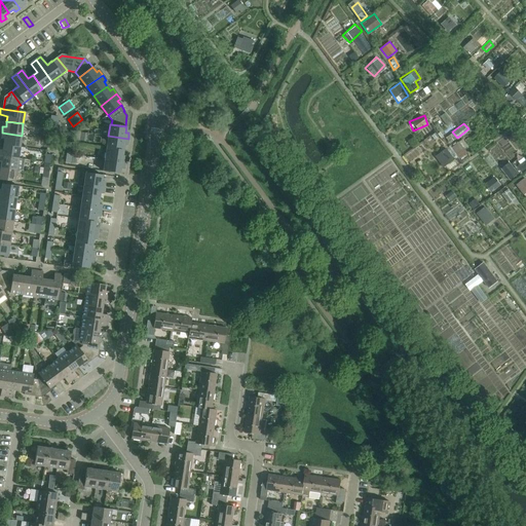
[(68,139),(80,141),(81,133),(69,130),(68,139)]
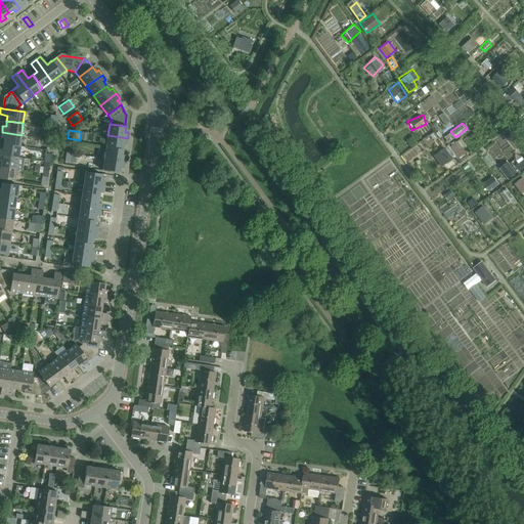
[(447,142),(454,137),(450,131),(443,136),(447,142)]
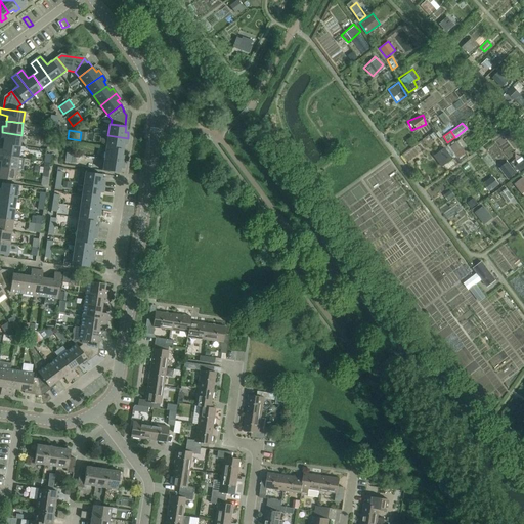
[(22,135),(2,132),(1,138),(4,138),(3,144),(19,146),(22,135)]
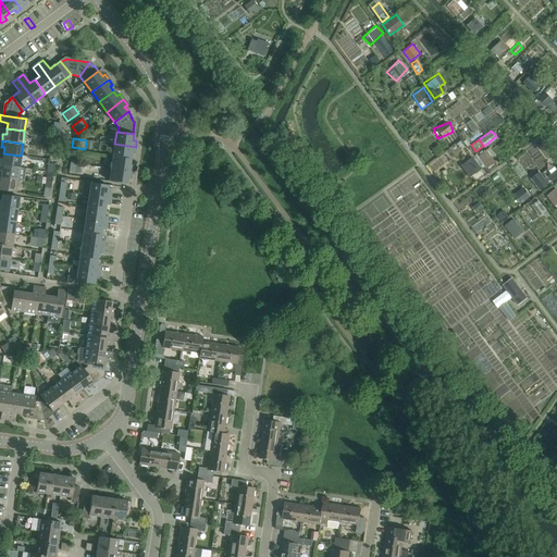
[(114,144),(113,157),(131,159),(131,153),(135,153),(136,147),(114,144)]
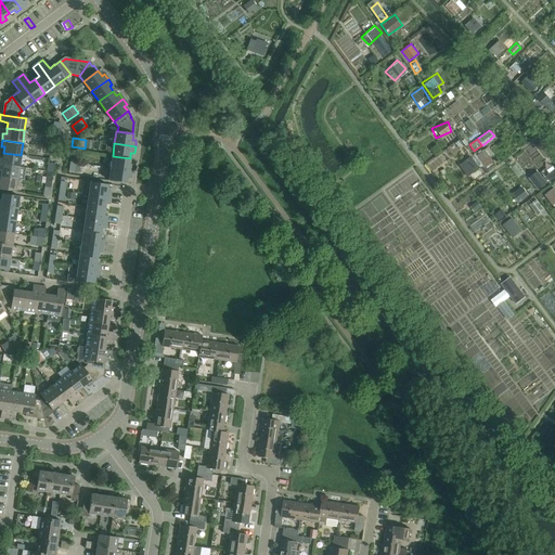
[(485,166),(492,162),(482,146),(475,151),(485,166)]
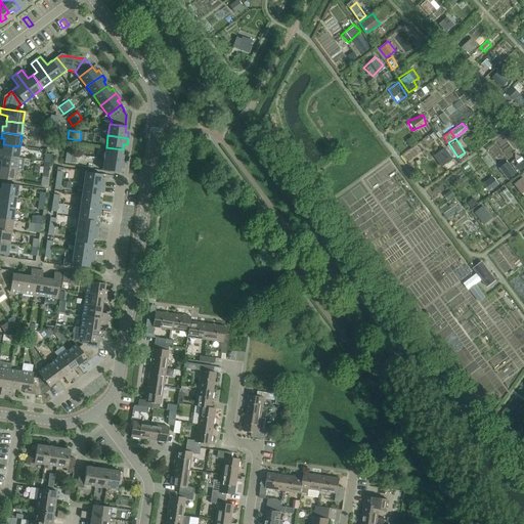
[(0,148),(0,155),(18,158),(19,146),(3,144),(2,149),(0,148)]
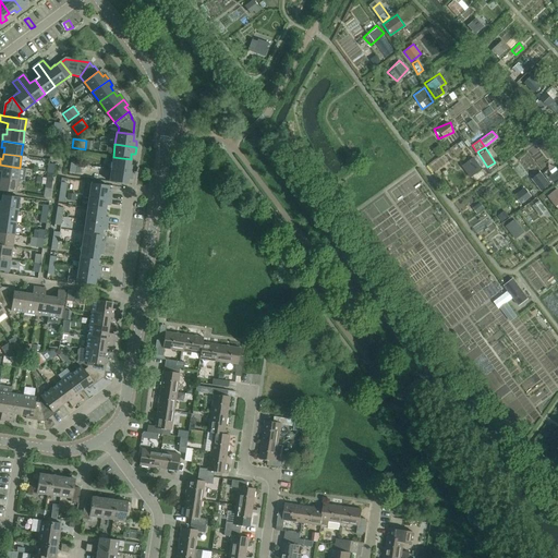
[(472,176),(484,166),(473,154),(462,164),(472,176)]
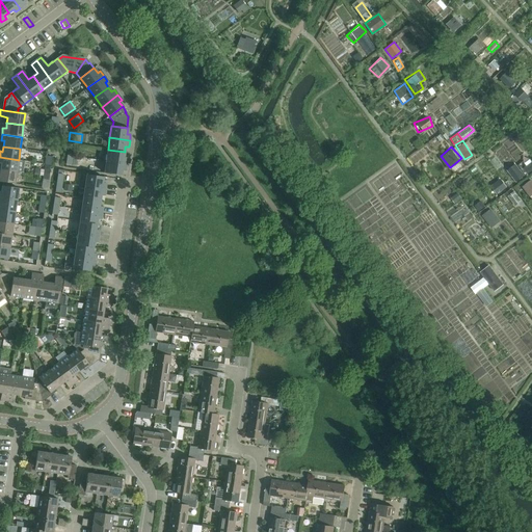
[(108,150),(106,161),(126,164),(127,158),(124,157),(125,152),(108,150)]
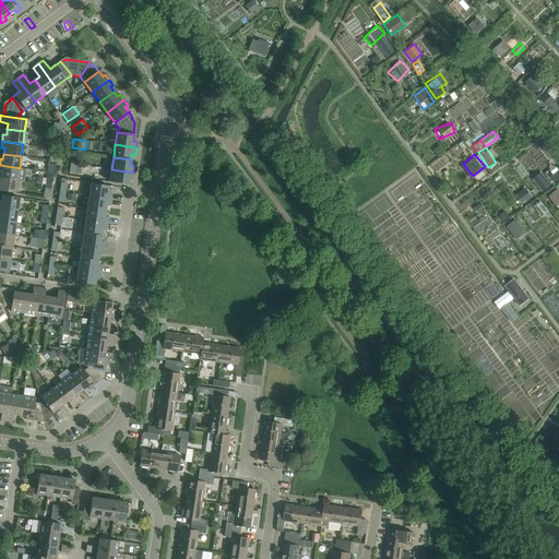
[(20,168),(0,165),(0,171),(1,173),(0,176),(0,178),(18,181),(20,168)]
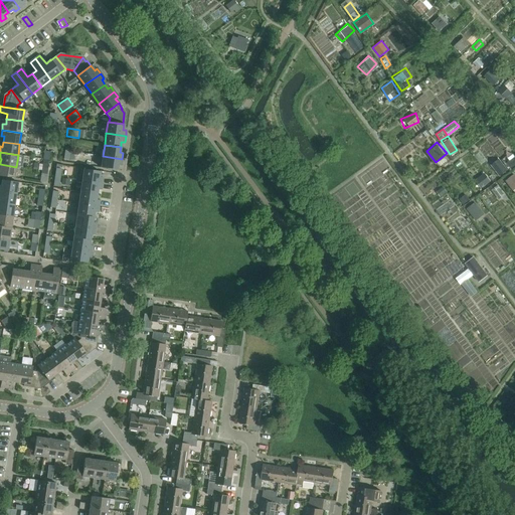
[(122,159),(103,156),(101,168),(117,170),(118,164),(121,165),(122,159)]
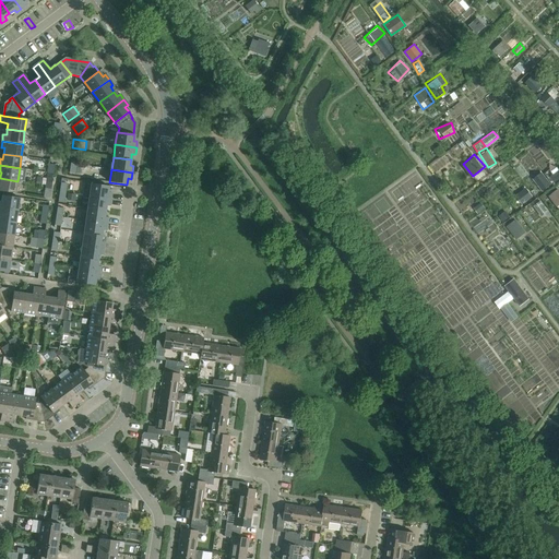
[(537,173),(532,176),(542,190),(547,187),(537,173)]
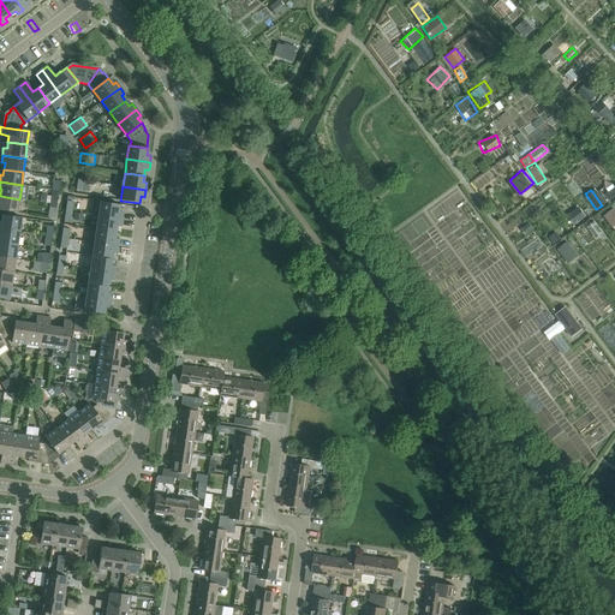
[(0,209),(17,213),(19,199),(0,196),(0,209)]
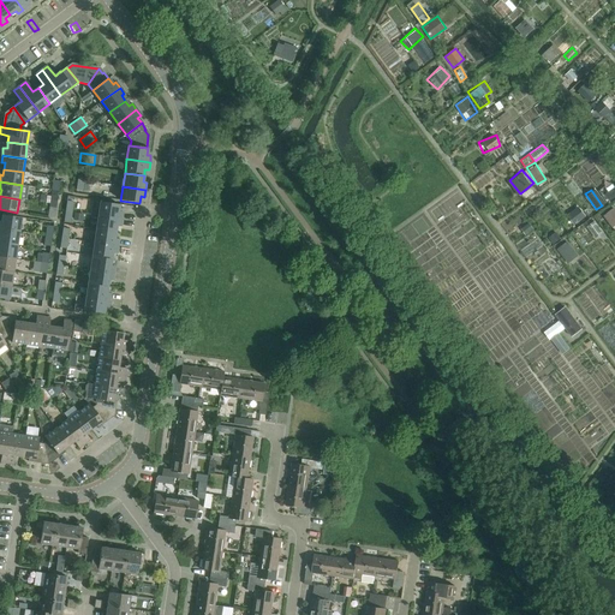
[(99,215),(121,219),(123,213),(119,212),(119,204),(100,202),(99,215)]
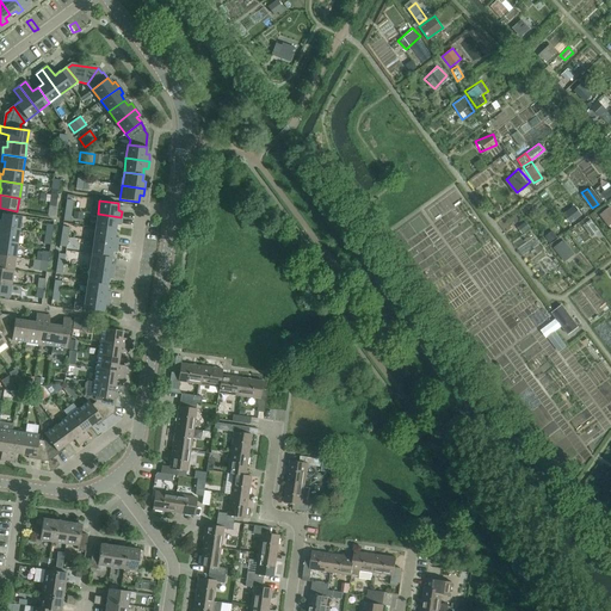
[(608,227),(610,223),(610,207),(610,204),(598,211),(608,227)]
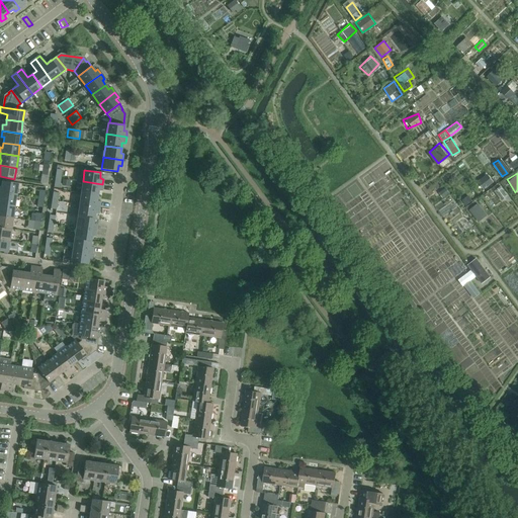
[(489,174),(480,183),(486,189),(495,180),(489,174)]
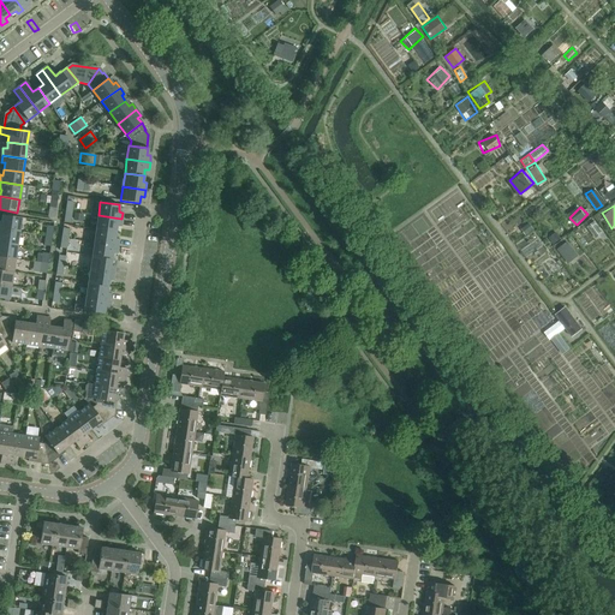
[(0,228),(19,232),(22,218),(1,215),(1,222),(0,221),(0,228)]
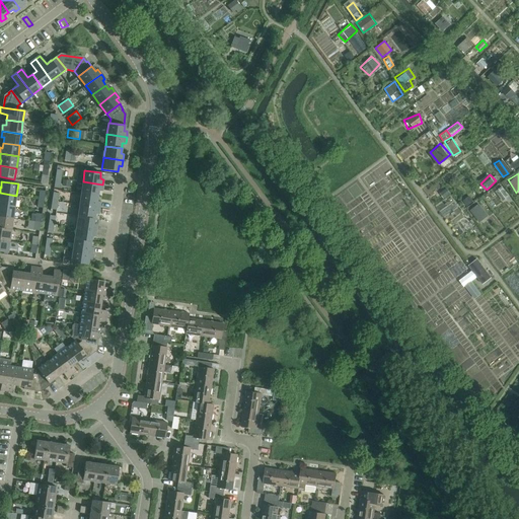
[(102,184),(83,181),(81,194),(97,196),(98,191),(101,191),(102,184)]
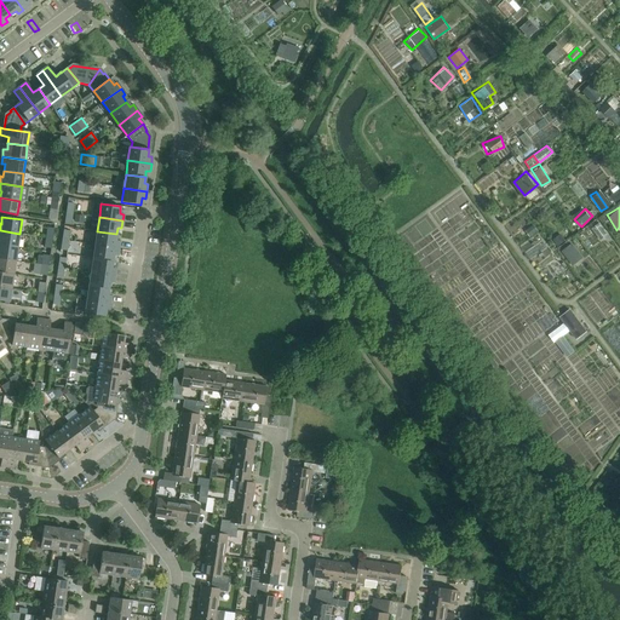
[(598,222),(590,228),(600,240),(608,234),(598,222)]
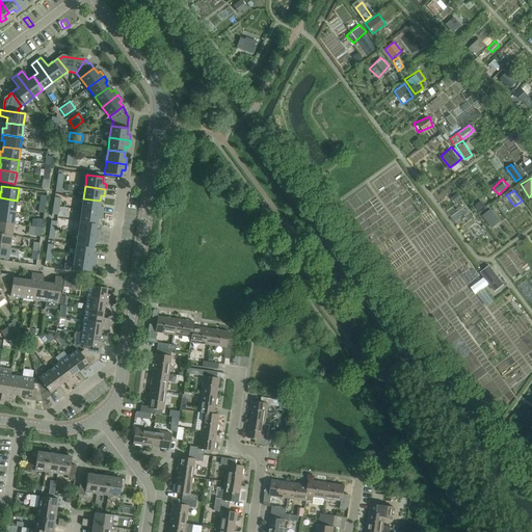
[(17,201),(0,197),(0,210),(15,212),(17,201)]
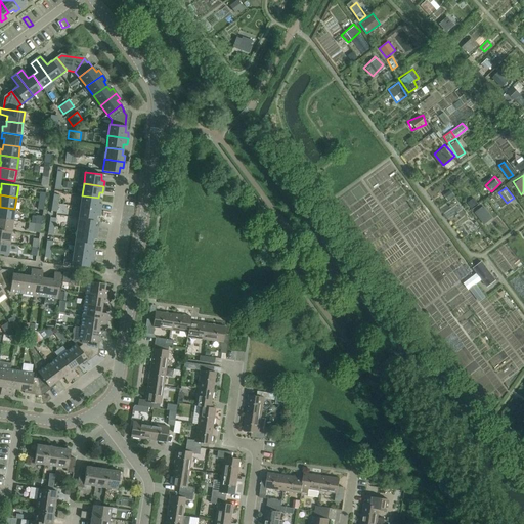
[(82,195),(80,207),(100,210),(100,204),(97,204),(98,198),(82,195)]
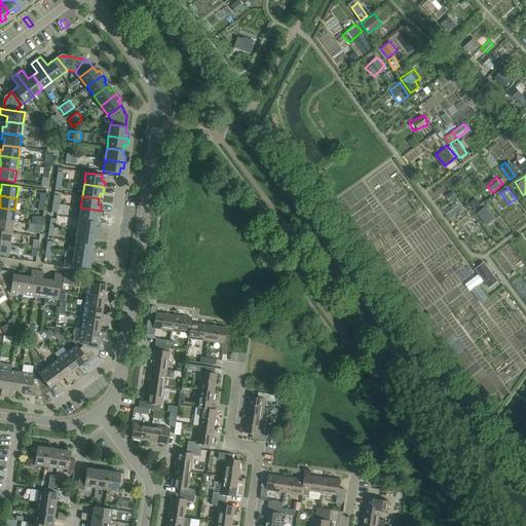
[(483,204),(475,213),(486,224),(494,217),(483,204)]
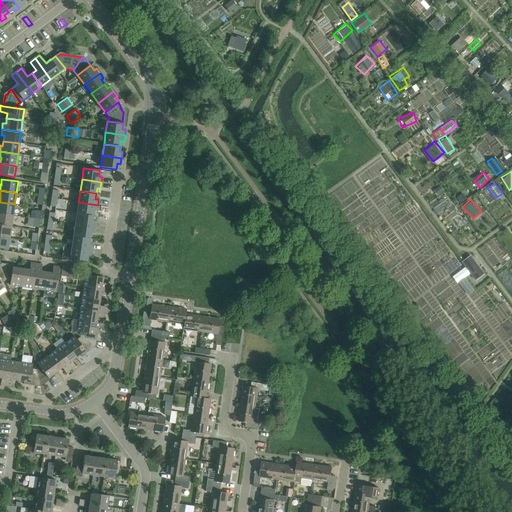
[(0,213),(12,215),(14,204),(0,202),(0,213)]
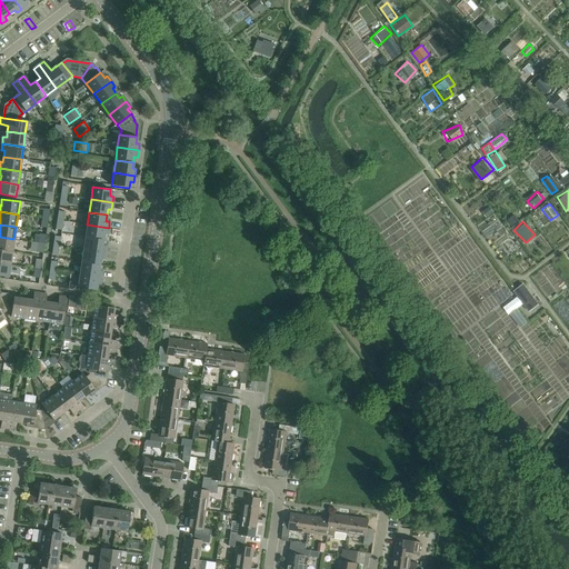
[(109,228),(87,225),(86,237),(103,240),(103,235),(108,235),(109,228)]
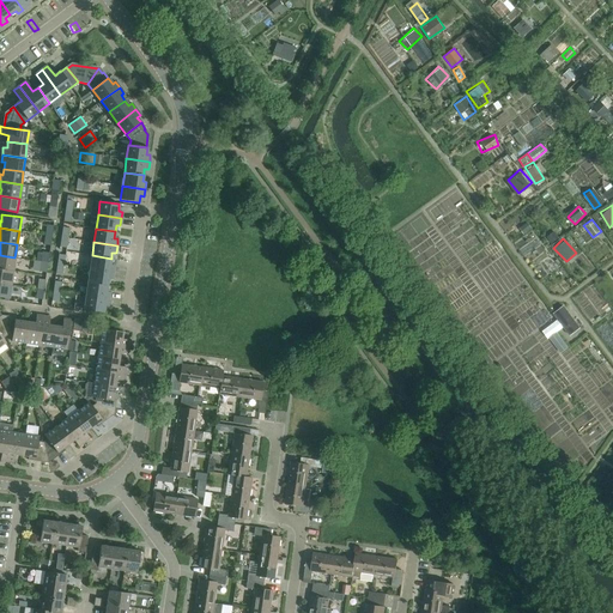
[(80,261),(82,252),(68,252),(68,261),(80,261)]
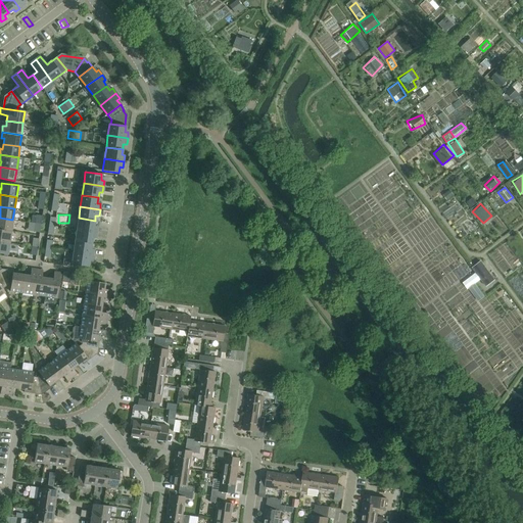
[(12,220),(0,218),(0,230),(11,232),(12,220)]
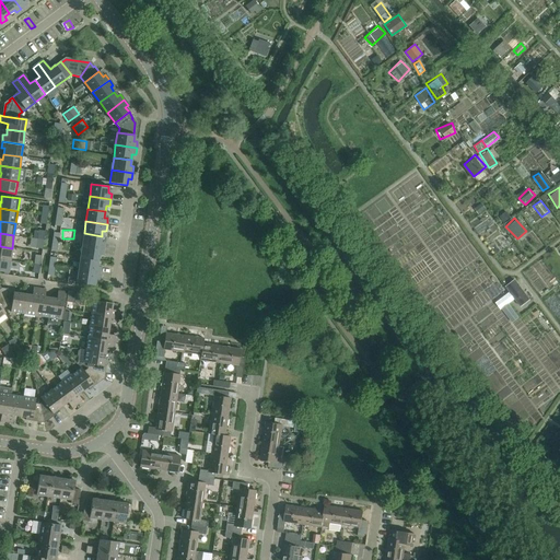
[(84,233),(82,246),(103,249),(104,243),(101,242),(102,236),(84,233)]
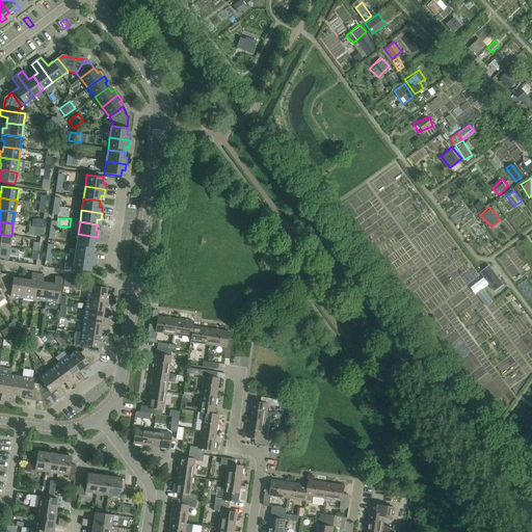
[(0,245),(9,247),(11,236),(0,234),(0,245)]
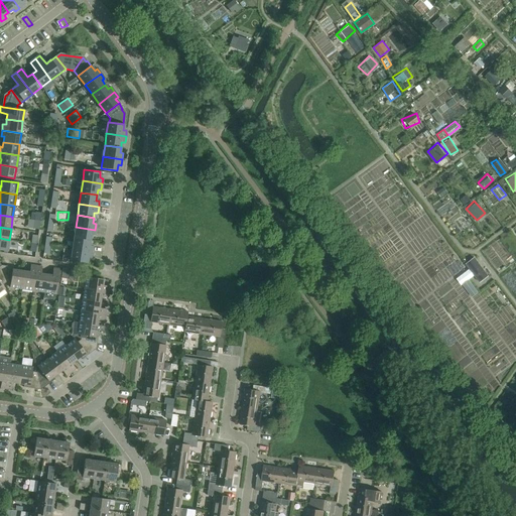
[(95,230),(76,227),(74,238),(90,241),(91,235),(94,236),(95,230)]
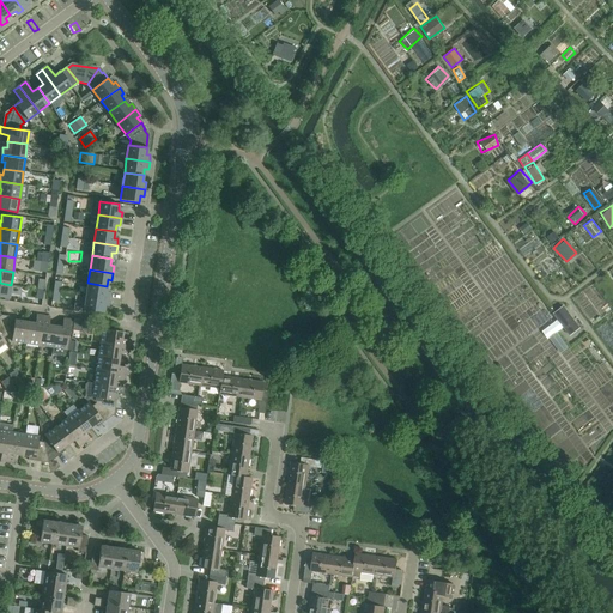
[(37,289),(43,290),(46,280),(38,279),(37,284),(34,284),(34,287),(37,287),(37,289)]
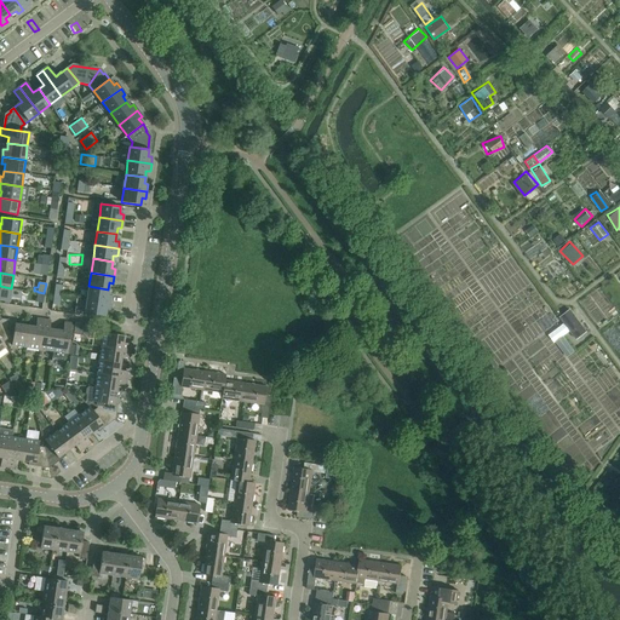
[(11,288),(0,286),(0,300),(9,303),(11,288)]
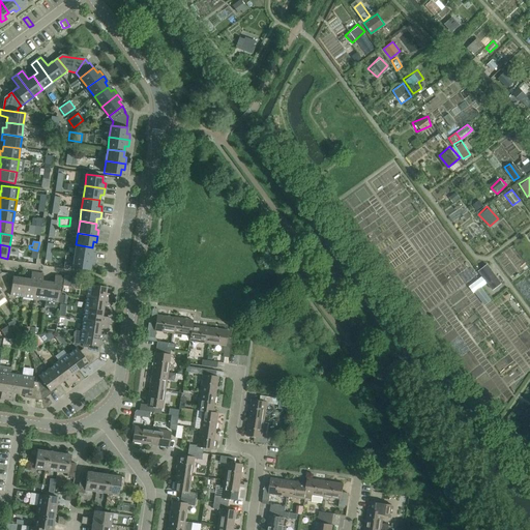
[(92,247),(76,244),(75,257),(94,259),(95,253),(92,253),(92,247)]
